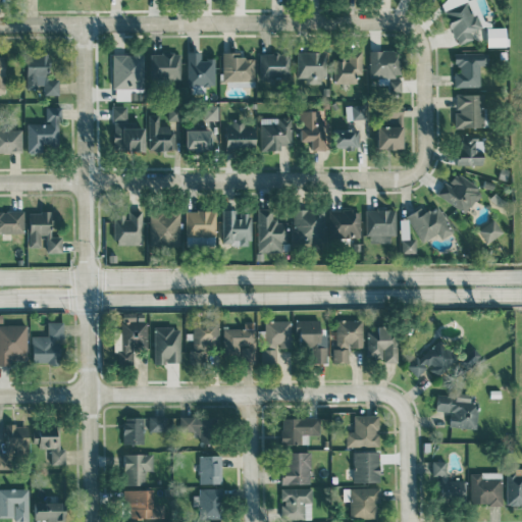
[(485,25),(475,0),(467,0),(466,0),(439,0),(457,45),(472,39),(469,32),(485,25)]
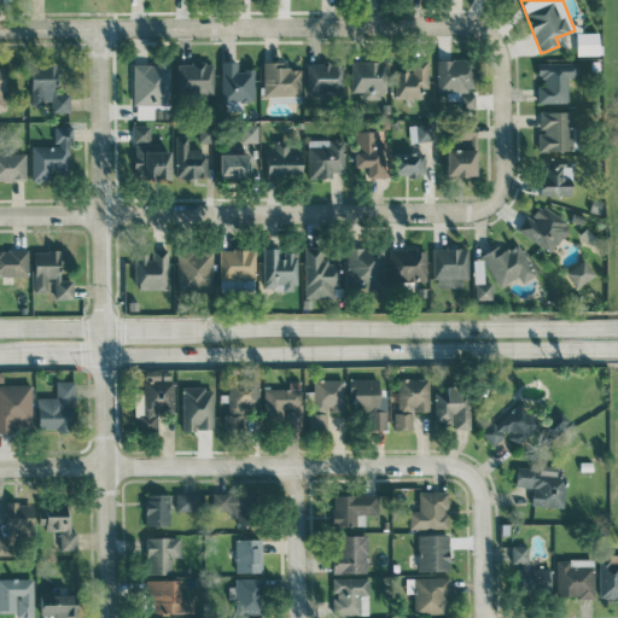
[(576,33),(576,56),(598,54),(598,31),(576,33)]
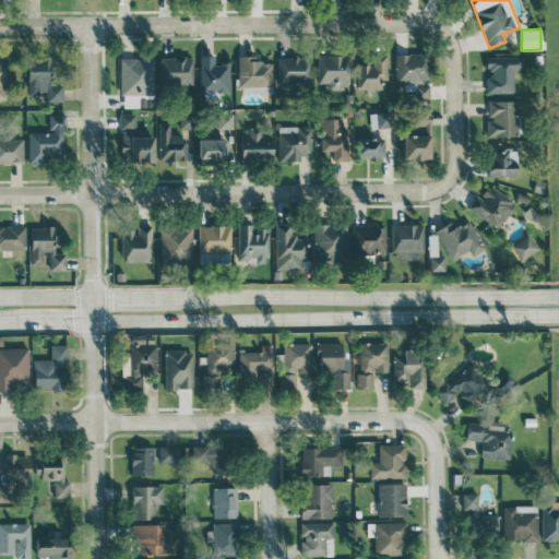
[(395,55),(395,82),(429,81),(428,52),(395,55)]
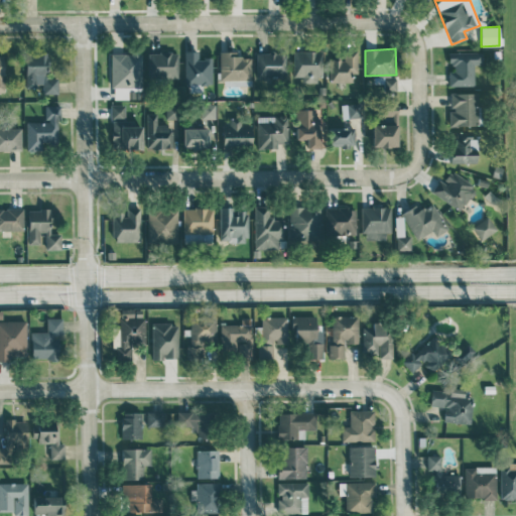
[(323,51),(293,50),(292,81),(321,82),(323,51)]
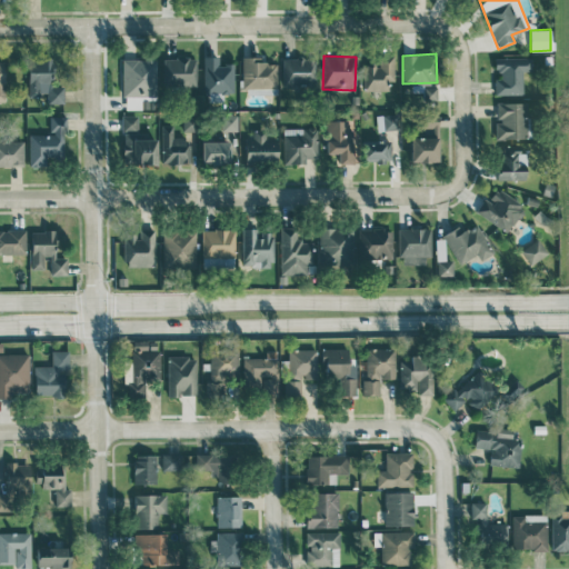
[(393,56),(379,56),(379,63),(363,65),(365,91),(389,90),(389,79),(395,79),(393,56)]
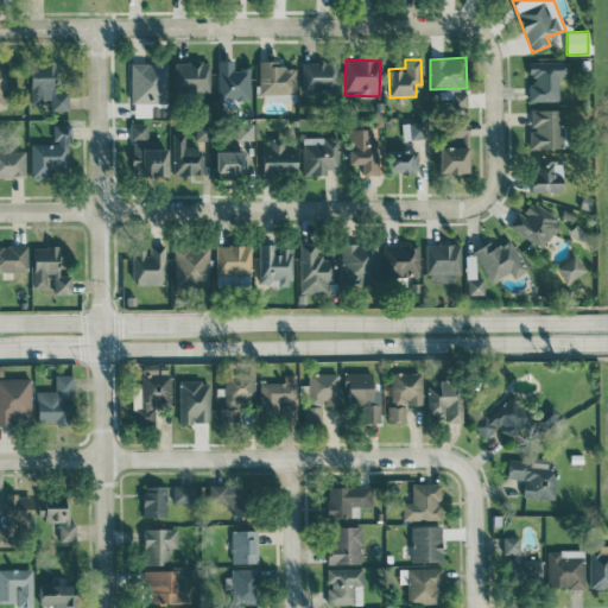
[(209,61),(173,62),(175,94),(210,92),(209,61)]
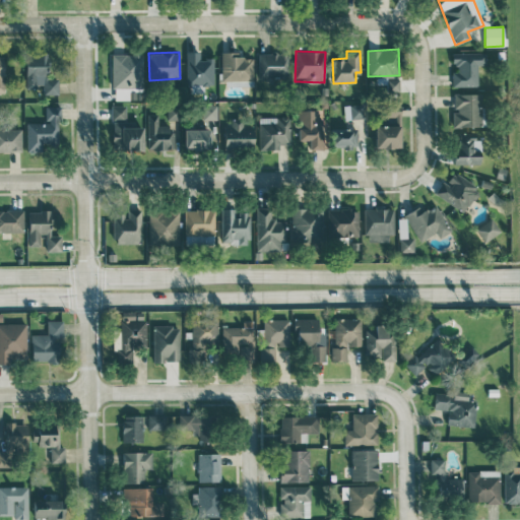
[(214,59),(199,59),(199,52),(184,52),(182,84),(213,85),(214,59)]
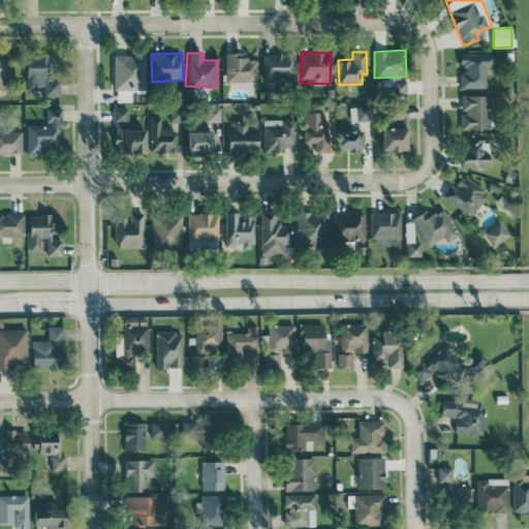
[(262,54),(263,80),(293,79),(293,53),(262,54)]
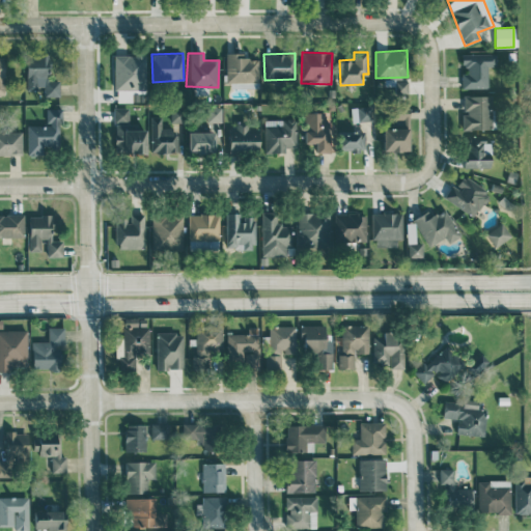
[(463,88),(488,88),(487,66),(497,66),(496,54),(464,54),(464,74),(462,74),(463,88)]
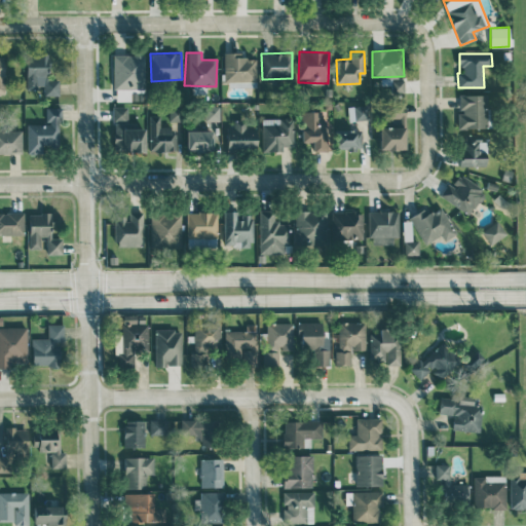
[(59,96),(59,79),(48,79),(48,54),(26,54),(26,89),(41,89),(41,96),(59,96)]
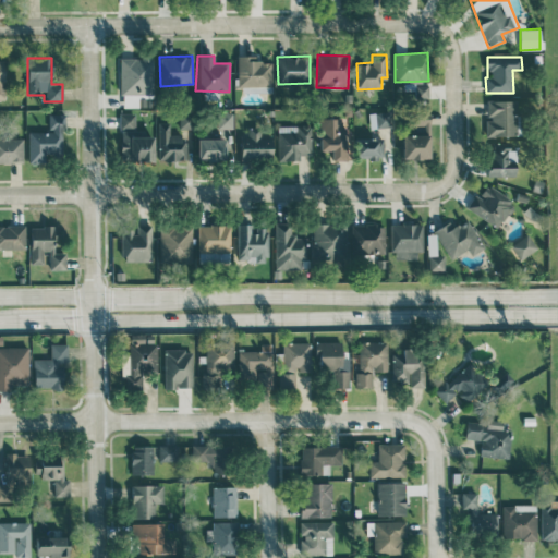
[(120,107),(141,107),(141,99),(153,99),(154,58),(121,58),(120,107)]
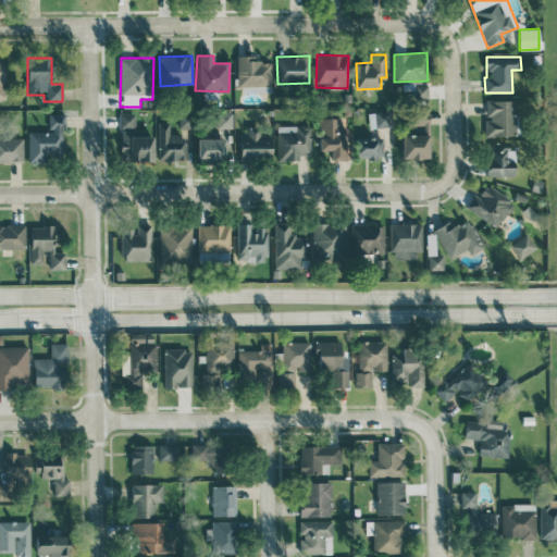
[(237,58),(237,91),(272,91),(271,58),(237,58)]
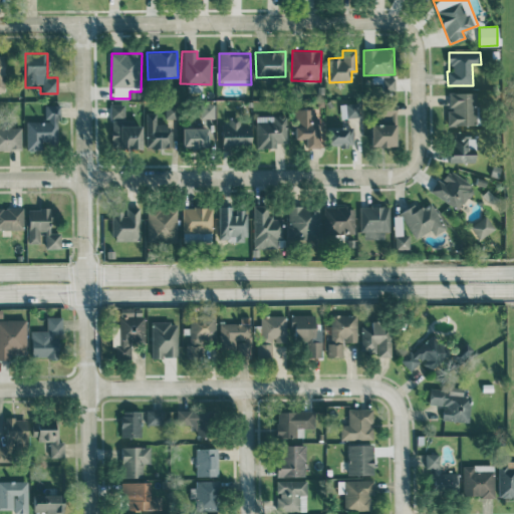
[(382,91),(395,91),(395,77),(382,77),(382,91)]
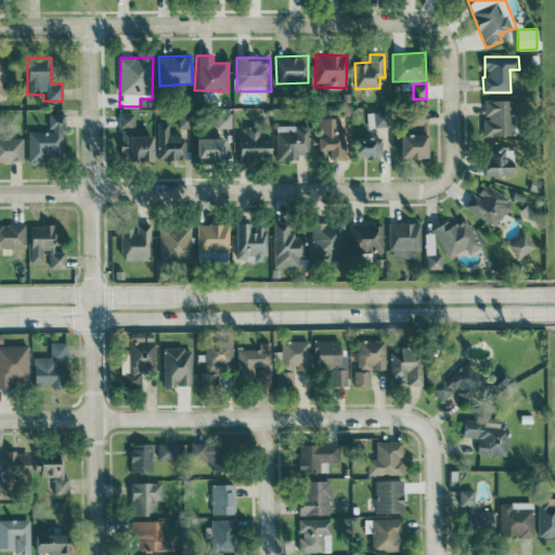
[(513,100),(483,100),(485,118),(483,118),(483,136),(514,134),(513,100)]
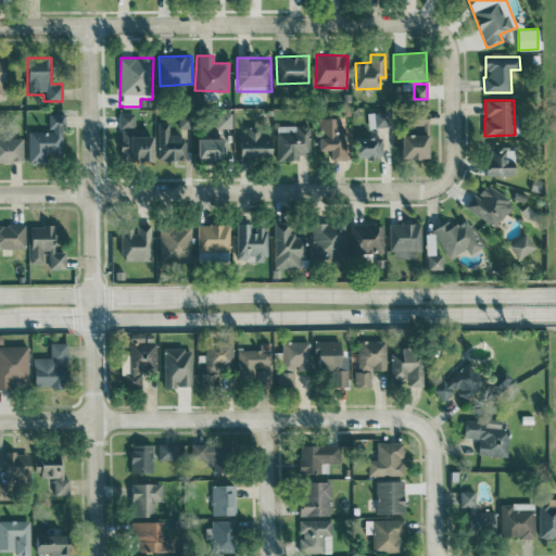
[(232,128),(232,112),(217,112),(217,128),(232,128)]
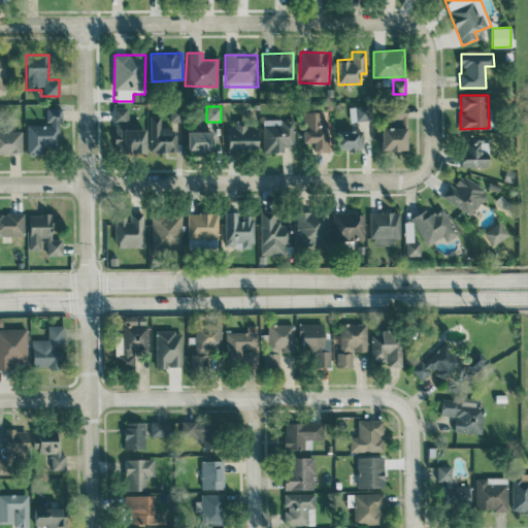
[(356,121),(372,120),(371,106),(355,106),(356,121)]
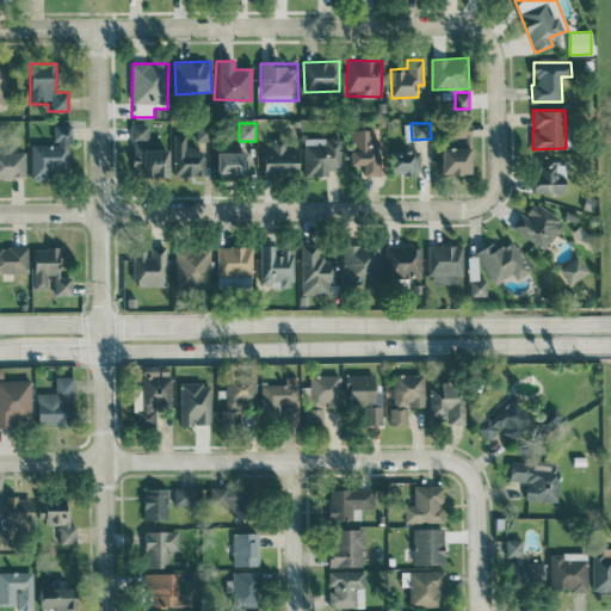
[(471,123),(448,123),(446,147),(442,147),(440,174),(470,174),(471,123)]
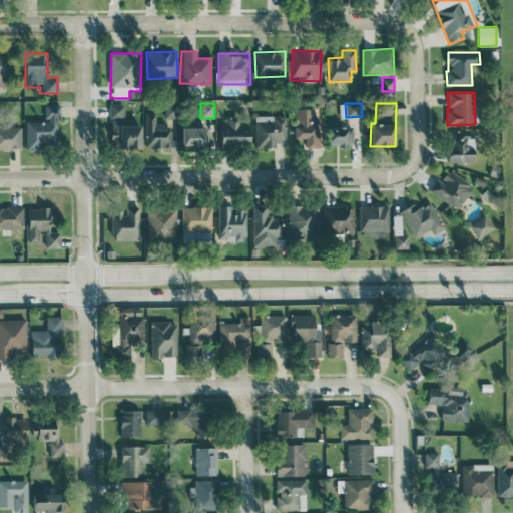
[(27,150),(42,149),(42,142),(57,141),(57,115),(60,115),(60,104),(45,105),(45,120),(26,121),(27,150)]
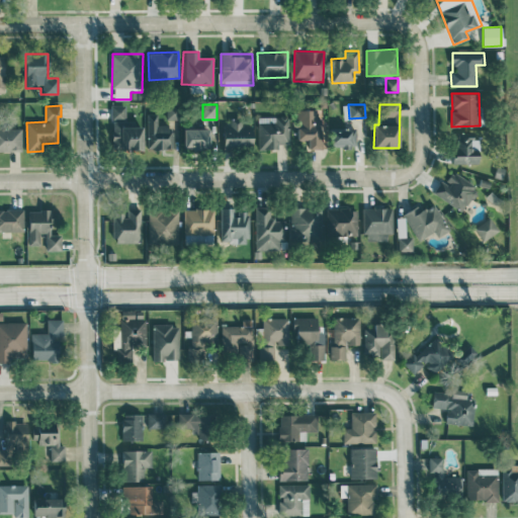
[(125,105),(110,105),(110,119),(125,119),(125,105)]
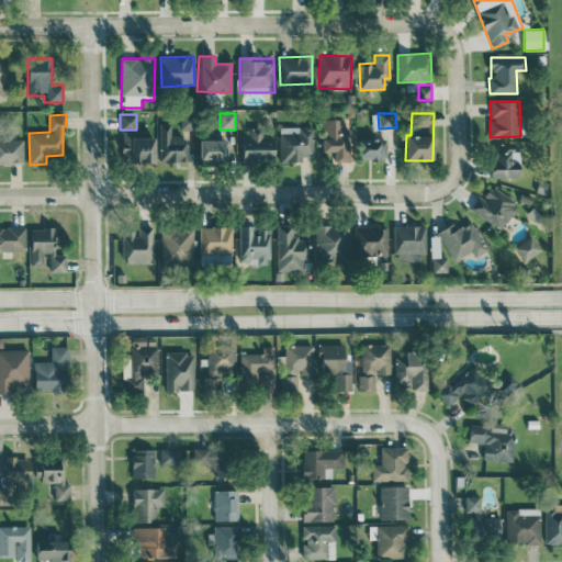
[(193,130),(193,114),(180,114),(180,130),(193,130)]
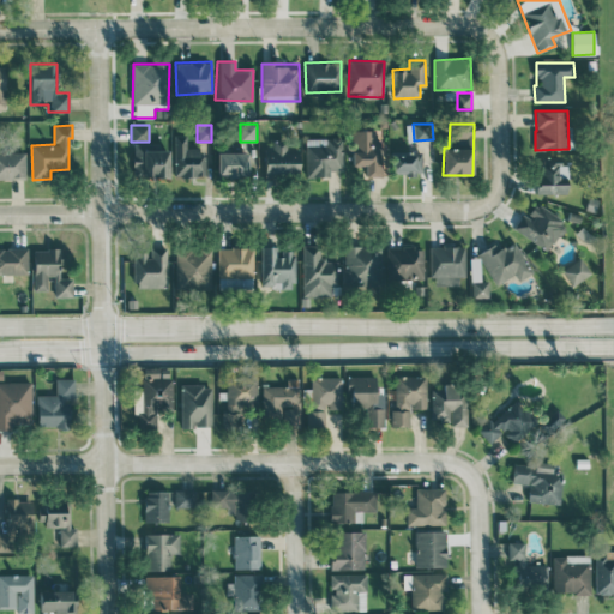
[(351,131),(351,166),(365,166),(365,176),(384,176),(383,140),(377,140),(375,130),(351,131)]
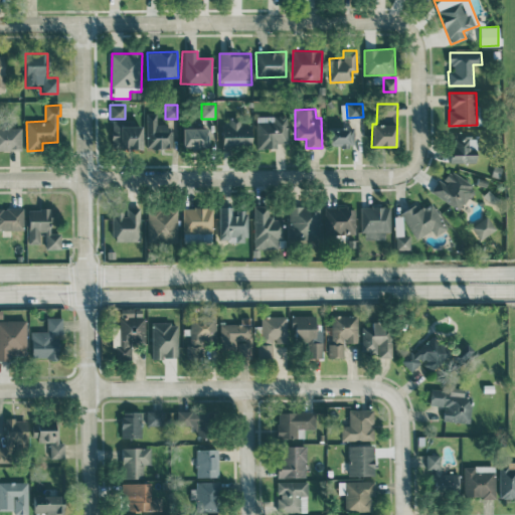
[(171,148),(170,124),(157,124),(156,113),(146,114),(147,149),(171,148)]
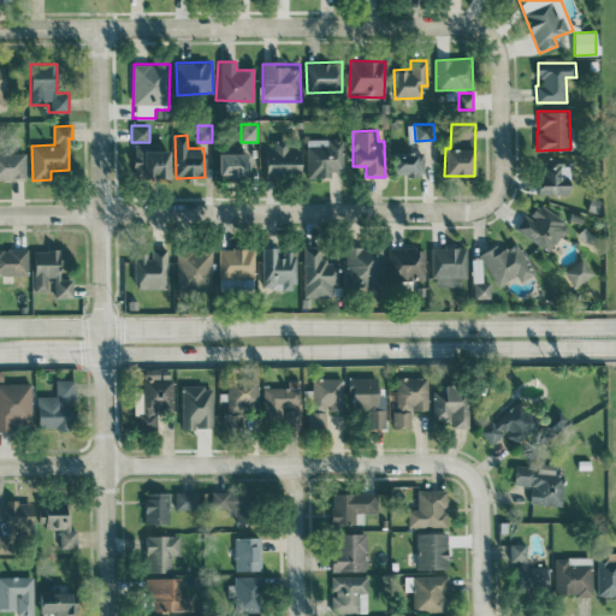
[(343,138),(307,138),(307,177),(331,177),(331,171),(344,171),(343,138)]
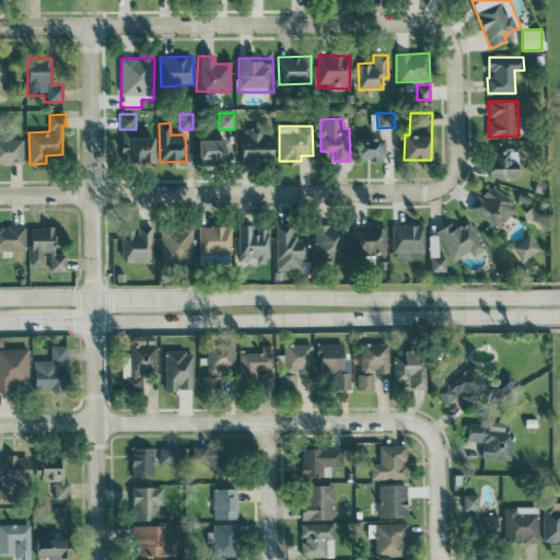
[(153,161),(153,137),(144,137),(146,130),(121,130),(121,161),(153,161)]
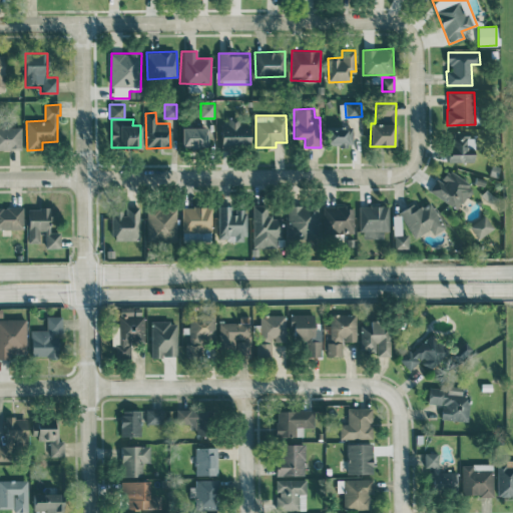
[(219,120),(220,145),(249,145),(249,124),(239,124),(239,120),(219,120)]
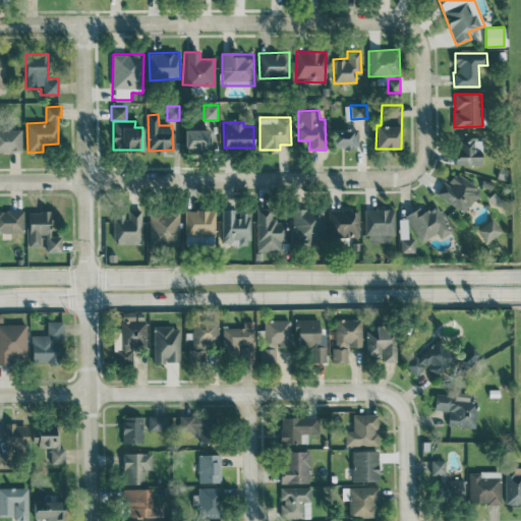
[(0,152),(21,152),(21,129),(0,128),(0,152)]
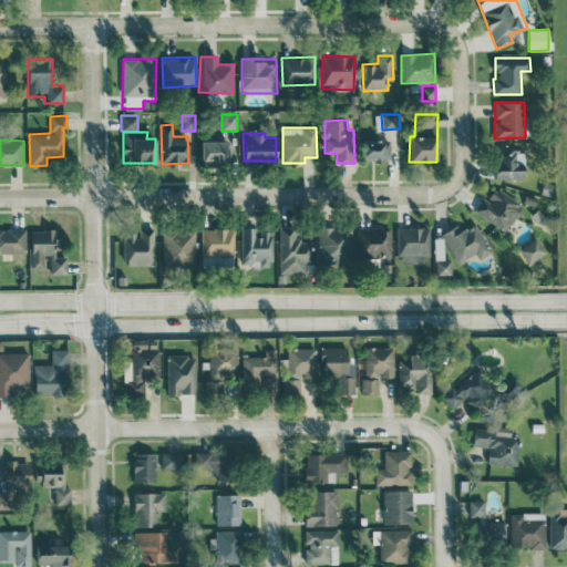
[(229,141),(200,140),(199,163),(228,164),(229,141)]
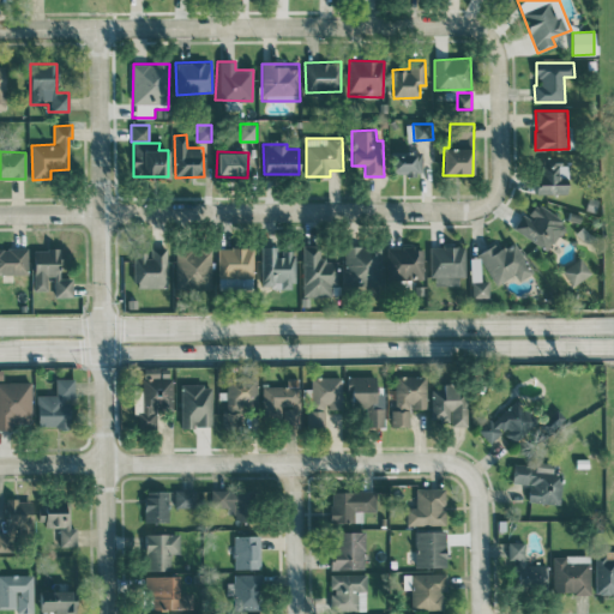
[(422,174),(422,152),(391,151),(391,174),(422,174)]
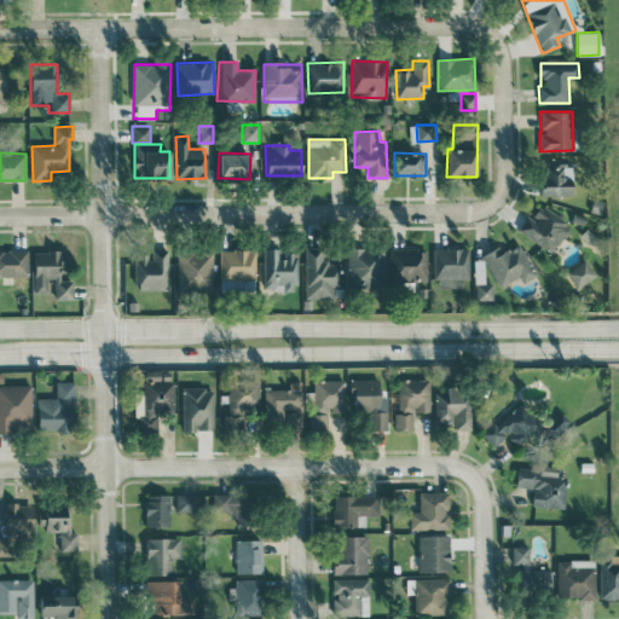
[(572,163),(543,162),(542,195),(572,196),(572,163)]
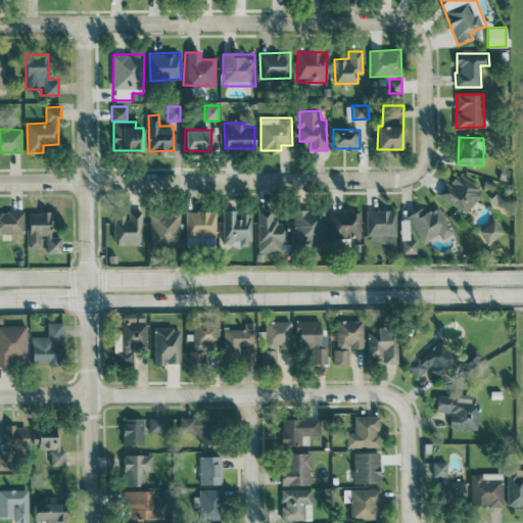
[(438,194),(466,215),(483,190),(457,170),(438,194)]
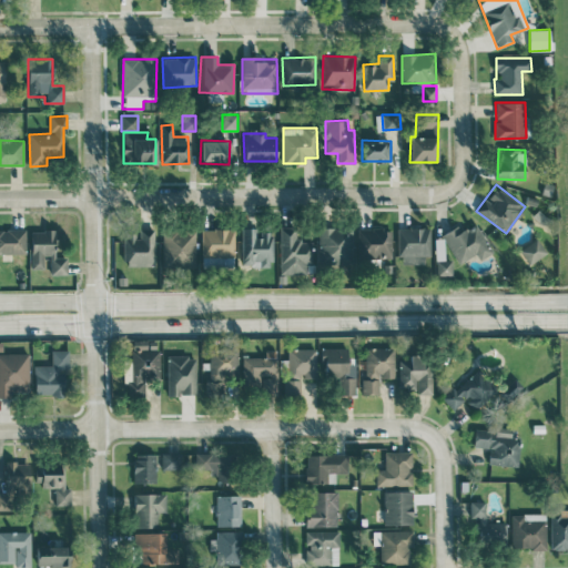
[(479,261),(494,252),(476,223),(463,232),(458,224),(442,235),(459,264),(475,254),(479,261)]
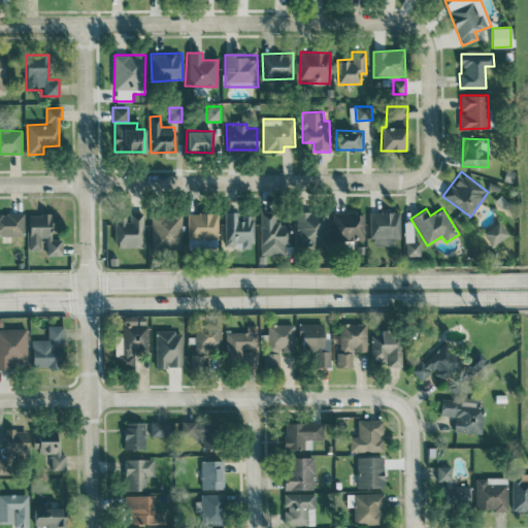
[(328,245),(327,210),(295,211),(296,246),(328,245)]
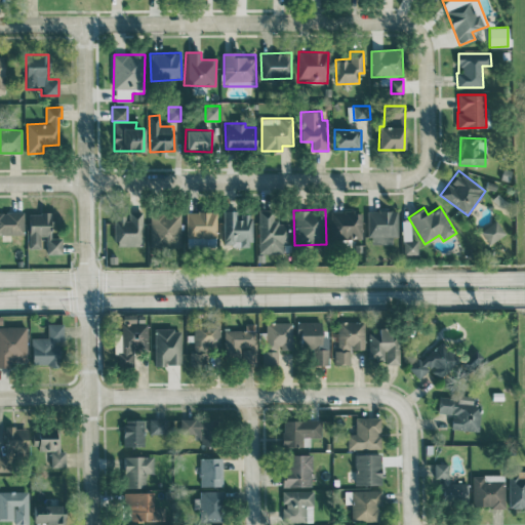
[(257,252),(283,253),(283,243),(288,243),(288,221),(274,221),(274,210),(258,210),(257,252)]
